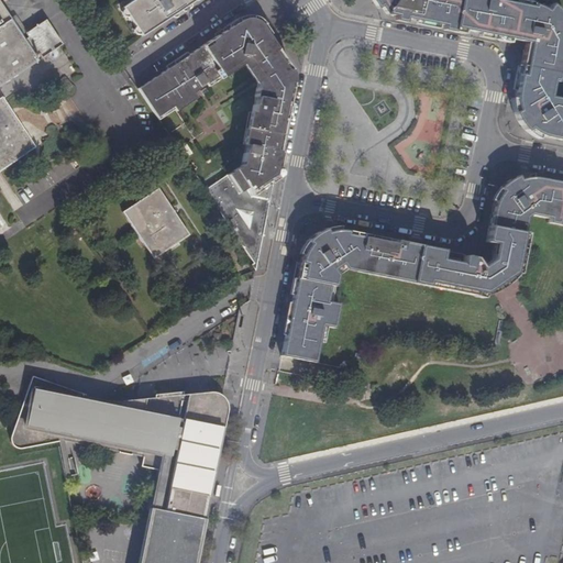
[(23,33),(2,1),(0,0),(0,84),(40,58),(23,33)]
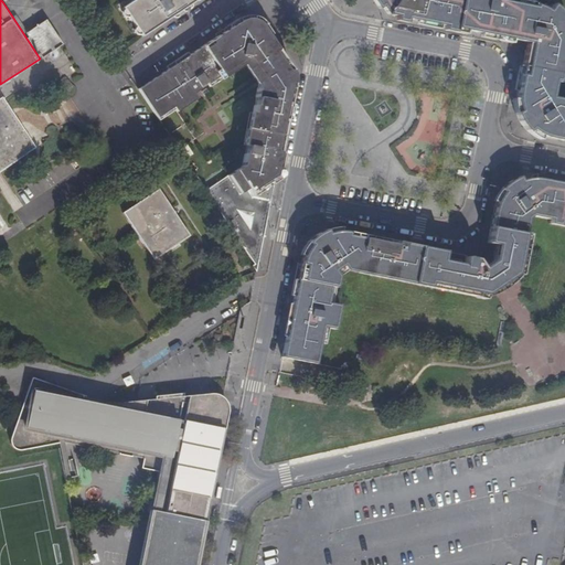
[(131,0),(121,7),(141,36),(194,0),(131,0)]
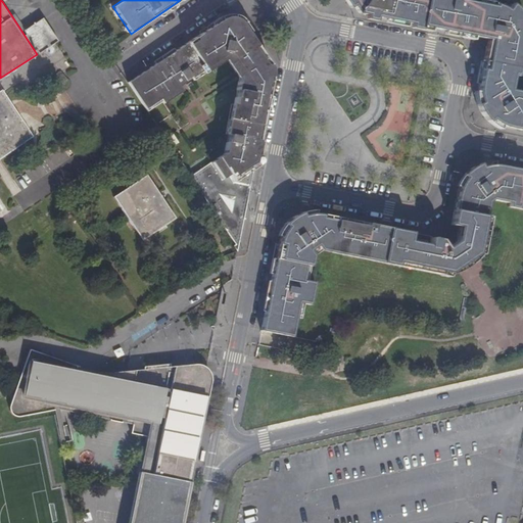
[(349,0),(360,14),(370,16),(385,18),(380,17),(370,15),(360,12),(355,6),(350,0),(349,0)]
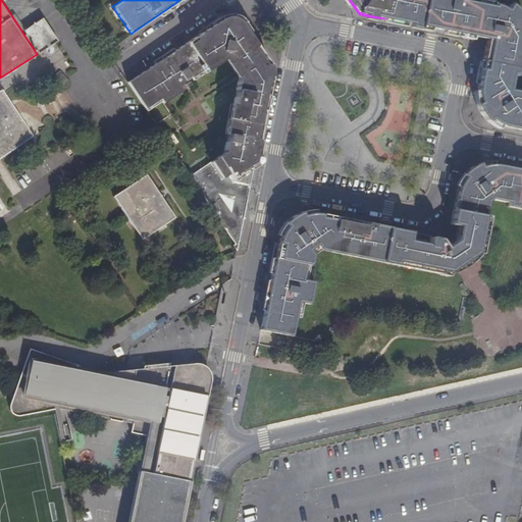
[(384,18),(387,0),(350,0),(355,6),(359,12),(369,15),(370,13),(380,15),(379,17),(384,18)]
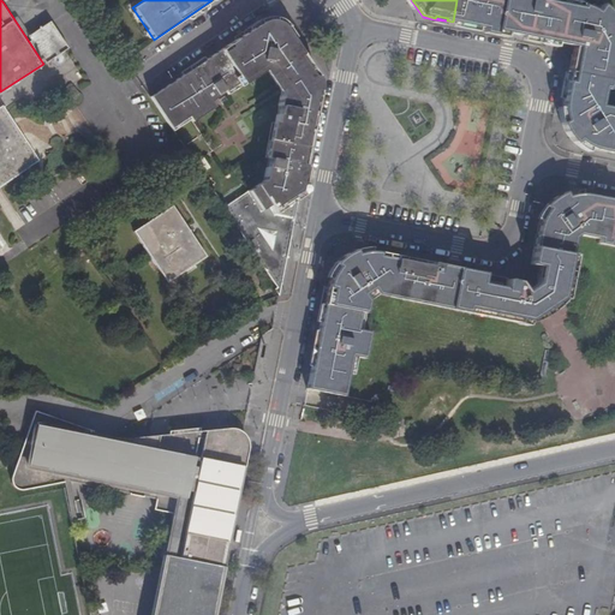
[(457,0),(453,22),(469,25),(473,0),(457,0)]
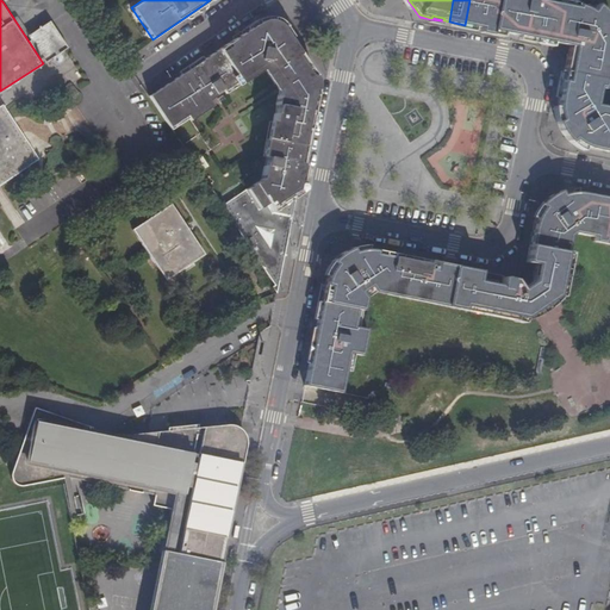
[(584,148),(609,153),(609,107),(596,105),(605,54),(609,54),(609,51),(609,39),(609,38),(609,19),(607,16),(597,5),(591,11),(577,5),(577,7),(541,0),(534,0),(534,1),(526,0),(470,0),(465,25),(518,36),(520,32),(535,37),(535,39),(567,45),(572,47),(571,55),(567,55),(558,107),(558,112),(561,123),(566,134),(571,137),(576,142),(584,148)]
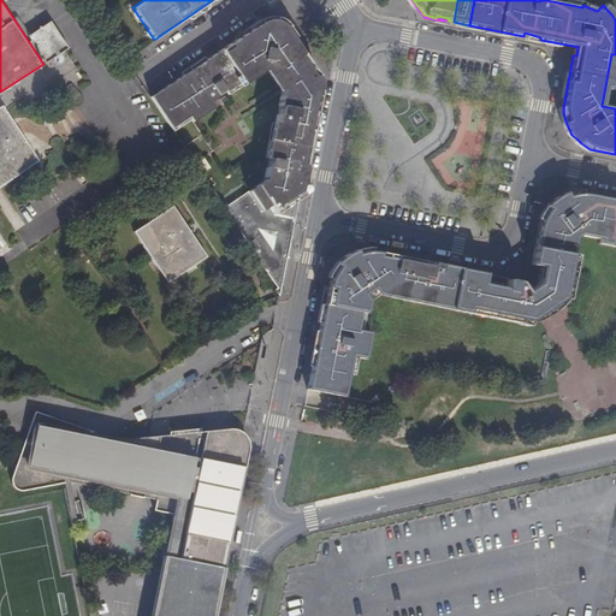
[(270,16),(262,22),(267,21),(271,21),(273,21),(277,22),(279,23),(282,24),(284,25),(276,12),(270,16)]
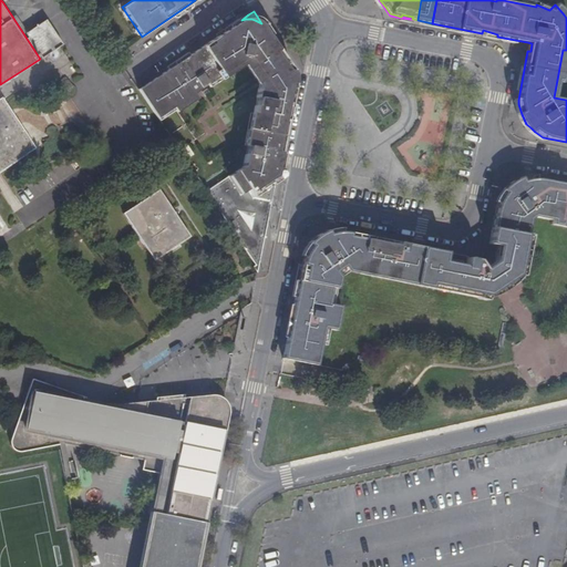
[(140,89),(161,120),(175,110),(177,112),(198,98),(195,93),(200,89),(200,88),(206,83),(207,84),(241,61),(245,61),(246,61),(256,78),(259,81),(257,96),(258,98),(257,104),(255,104),(247,145),(248,146),(247,152),(247,153),(245,154),(243,166),(207,189),(216,204),(257,264),(254,267),(257,272),(258,271),(267,227),(292,95),(289,94),(291,82),(295,83),(297,75),(291,69),(289,71),(285,64),(287,62),(261,23),(259,22),(257,21),(255,20),(251,19),(249,19),(246,19),(241,20),(140,89)]
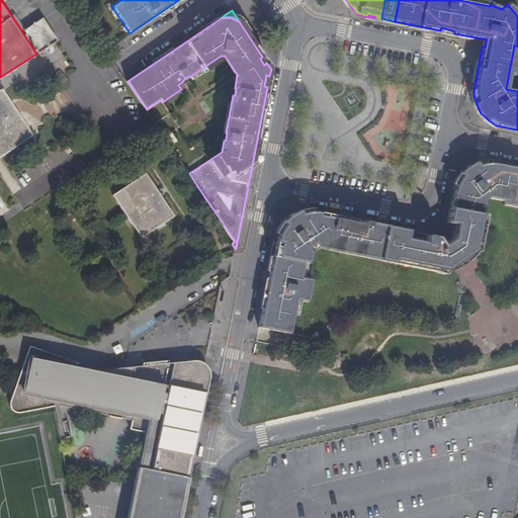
[(127,81),(126,82),(146,110),(147,109),(127,81)]
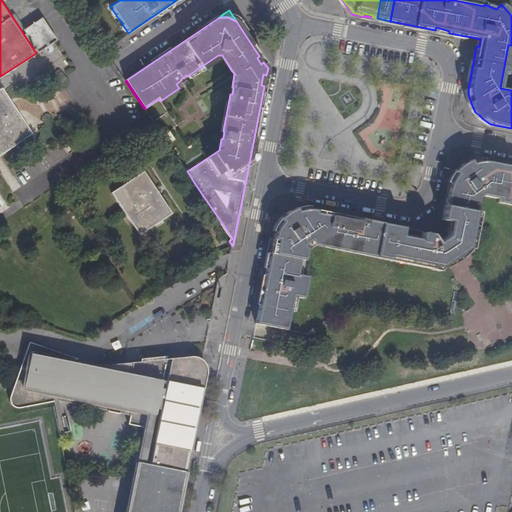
[(0,153),(29,135),(0,91),(0,153)]
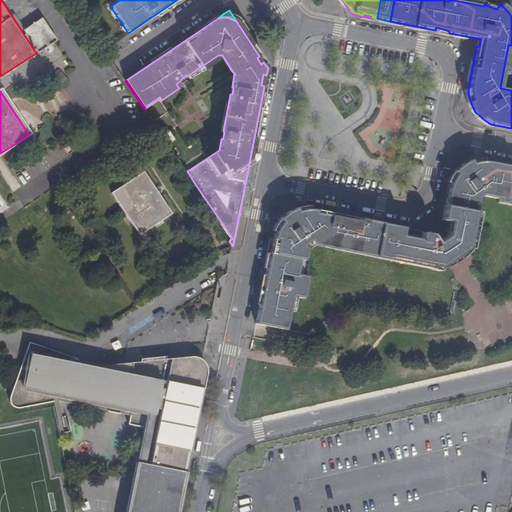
[(451,180),(448,186),(446,196),(441,221),(450,223),(454,224),(453,228),(449,228),(447,237),(449,241),(460,246),(469,250),(471,250),(473,242),(469,241),(478,199),(482,196),(498,200),(497,204),(511,206),(511,166),(491,162),(491,165),(482,164),(482,162),(479,162),(469,165),(466,166),(462,168),(456,173),(453,177),(451,180)]
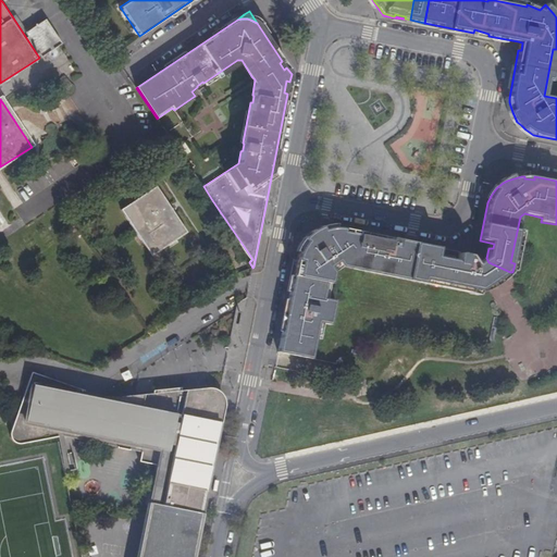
[(156,186),(121,209),(152,256),(186,233),(156,186)]
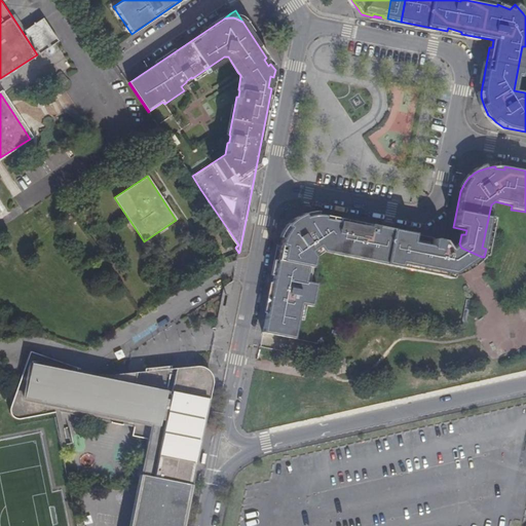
[(200,189),(192,176),(191,177),(229,236),(235,248),(238,245),(200,189)]
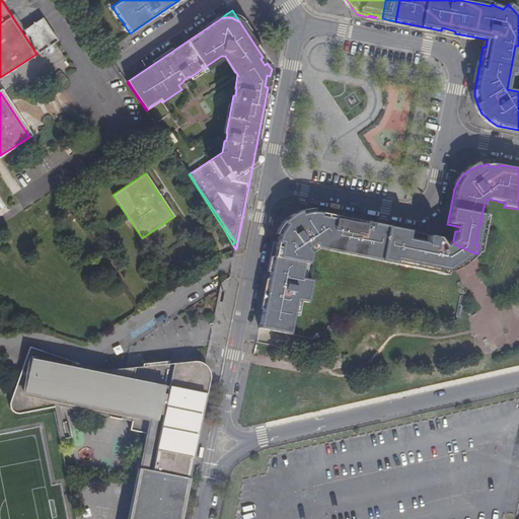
[(280,229),(280,231),(279,233),(268,288),(270,289),(269,295),(267,295),(258,328),(289,335),(296,301),(307,303),(311,281),(301,278),(306,249),(312,245),(438,270),(437,275),(445,276),(445,274),(446,270),(448,256),(445,251),(443,247),(437,238),(428,236),(428,235),(363,222),(363,225),(356,223),(349,222),(349,219),(317,213),(314,212),(308,213),(302,214),(297,216),(292,218),(288,221),(283,225),(280,229)]
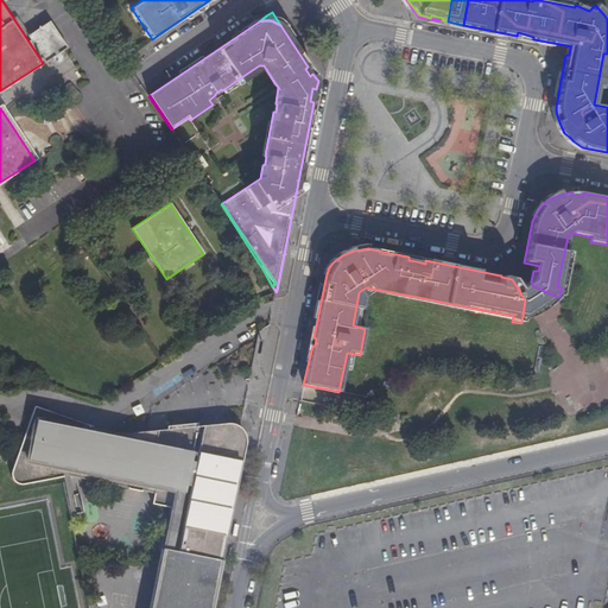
[(531,282),(519,290),(521,295),(525,301),(523,316),(521,321),(532,314),(557,297),(546,292),(533,286),(531,282)]
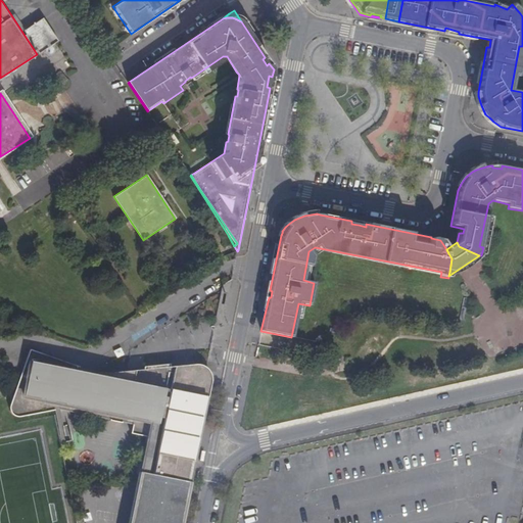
[(232,279),(222,285),(216,317),(224,317),(232,279)]
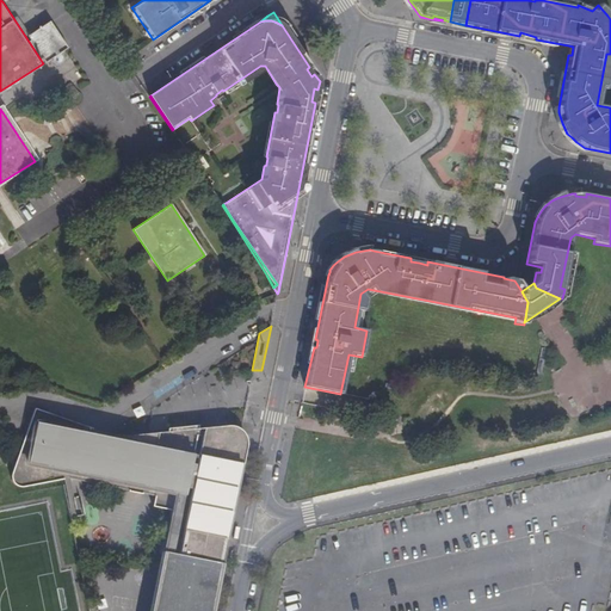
[(261,370),(252,370),(250,382),(251,382),(254,382),(259,378),(260,377),(261,370)]
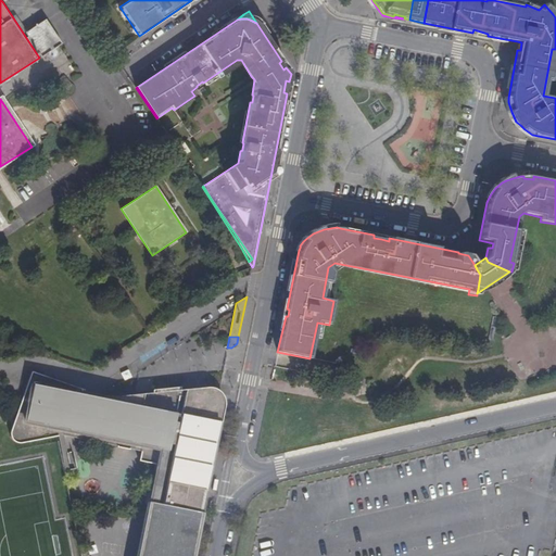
[(165,467),(169,444),(173,445),(165,492),(164,491),(163,491),(161,493),(158,498),(155,501),(153,505),(148,504),(136,555),(193,555),(203,515),(200,514),(203,498),(205,500),(224,403),(224,401),(222,397),(218,394),(216,392),(214,390),(205,389),(184,390),(182,397),(179,412),(176,429),(172,428),(177,400),(178,390),(179,388),(151,390),(150,394),(101,395),(98,394),(78,392),(78,389),(46,377),(46,380),(42,380),(41,376),(27,370),(10,431),(11,436),(11,438),(14,440),(17,442),(23,442),(54,437),(53,431),(57,431),(57,427),(60,426),(62,436),(63,436),(71,434),(75,434),(80,434),(87,434),(89,436),(91,436),(95,436),(100,437),(104,437),(110,438),(118,440),(116,447),(129,450),(131,443),(142,445),(141,452),(139,462),(155,465),(164,467),(165,467)]
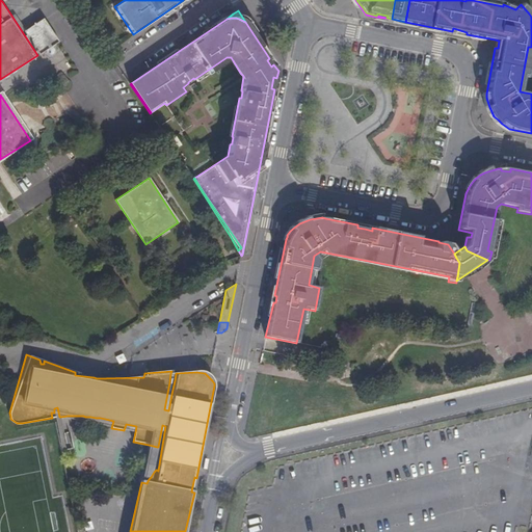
[(51,413),(52,418),(54,418),(59,417),(57,407),(54,408),(54,413),(51,413)]
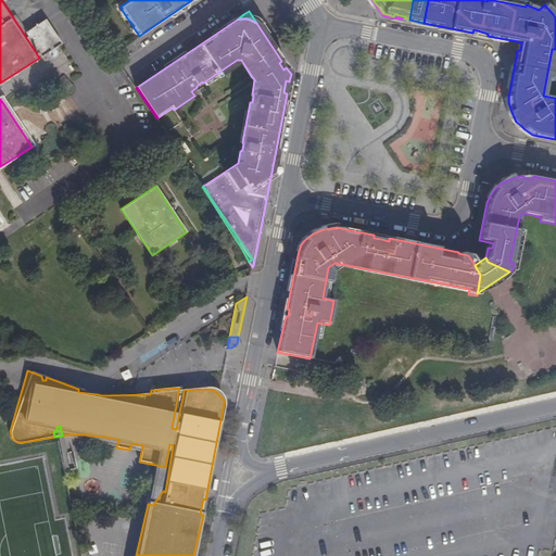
[(71,434),(63,436),(73,438),(77,439),(106,444),(116,447),(118,440),(110,438),(104,437),(100,437),(95,436),(91,436),(89,436),(87,434),(80,434),(75,434),(71,434)]
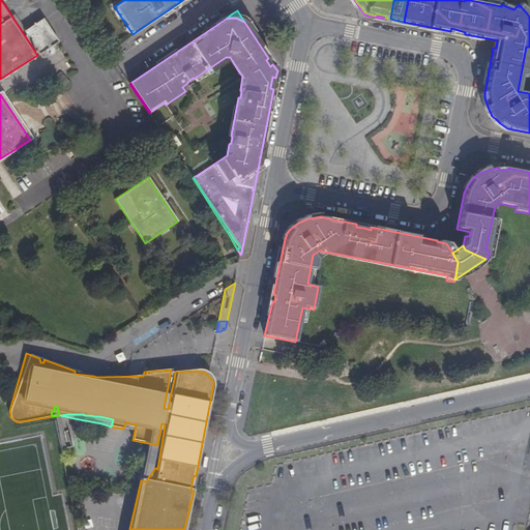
[(136,424),(125,422),(123,429),(135,431),(136,424)]
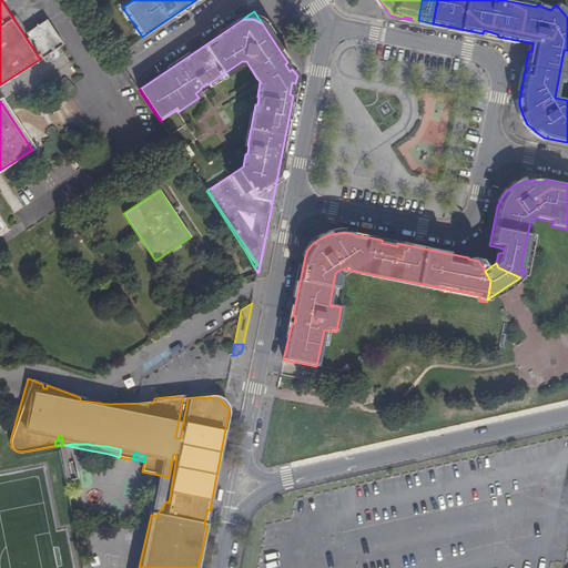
[(168,477),(159,475),(151,515),(156,516),(159,511),(161,509),(168,477)]
